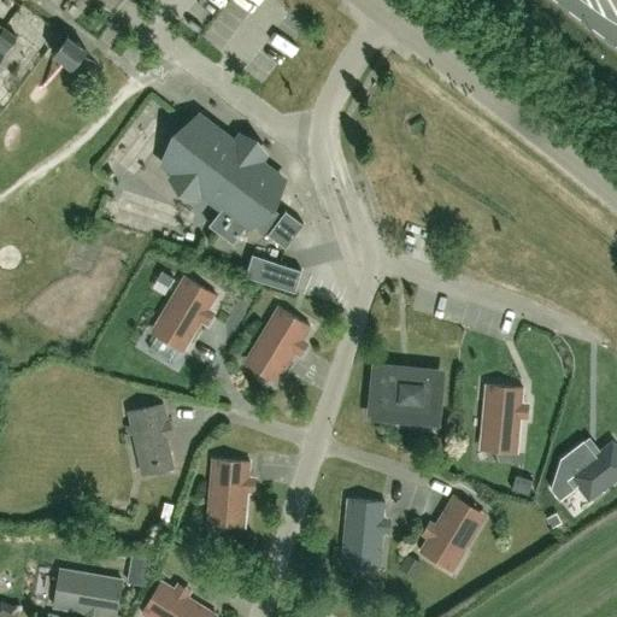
[(0,24),(0,60),(17,37),(0,24)]
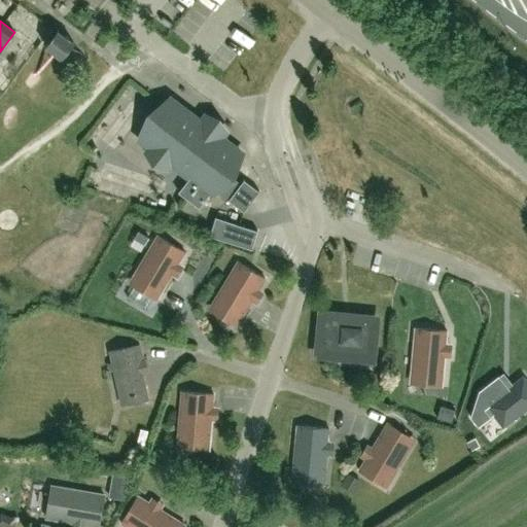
[(206,126),(171,100),(133,150),(142,157),(146,152),(167,168),(171,164),(189,177),(178,192),(199,208),(241,152),(216,134),(221,128),(210,119),(206,126)]
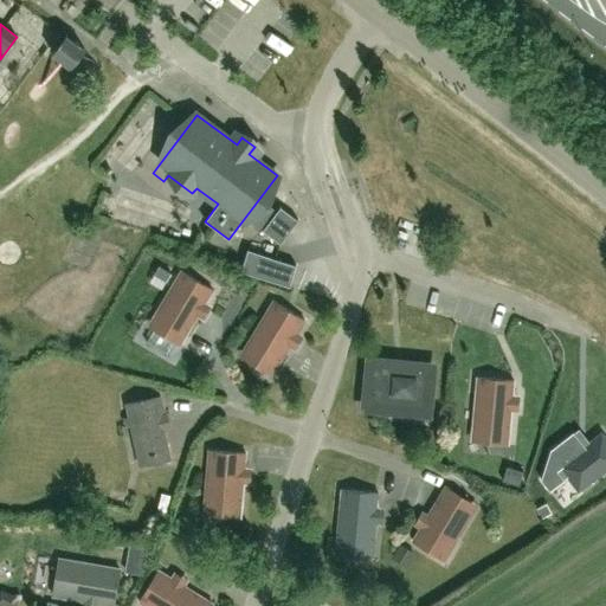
[(281,244),(298,220),(281,206),(262,230),(281,244)]
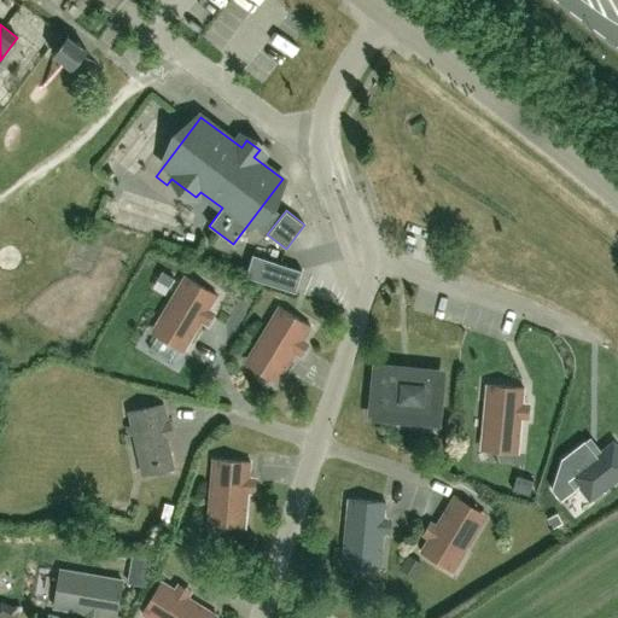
[(302,270),(252,255),(245,277),(295,292),(302,270)]
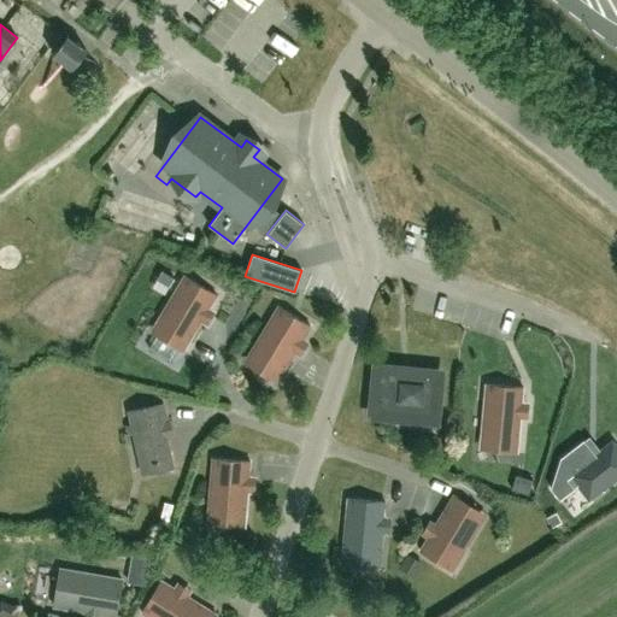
[(160,325),(188,342),(200,321),(201,321),(201,319),(201,318),(207,309),(209,307),(216,294),(184,275),(175,289),(181,293),(160,325)]
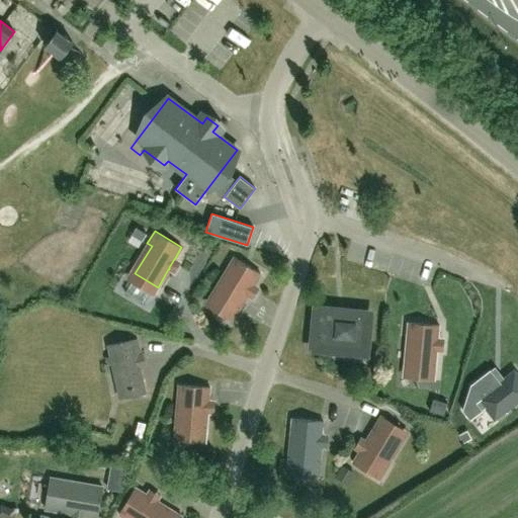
[(231,271),(213,299),(236,313),(247,294),(248,293),(247,293),(252,284),(253,285),(254,284),(253,284),(260,272),(233,256),(226,268),(231,271)]
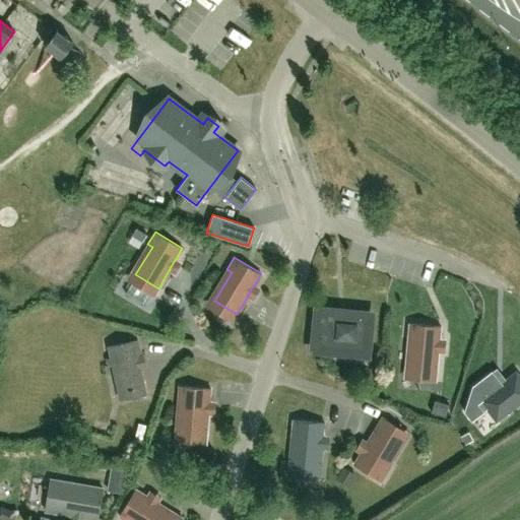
[(344,314),(344,319),(319,317),(316,345),(342,348),(343,340),(365,343),(367,317),(344,314)]
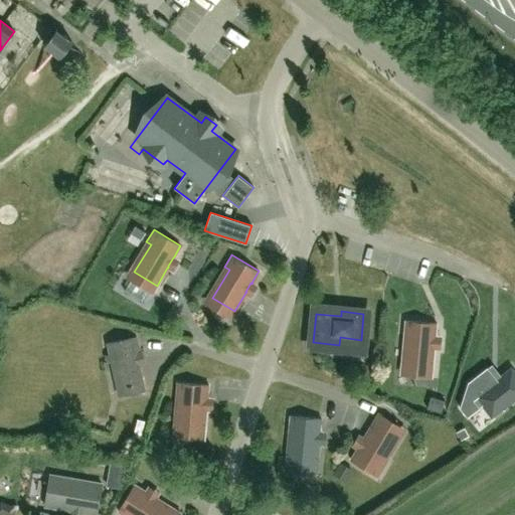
[(406,366),(432,369),(434,348),(435,348),(435,346),(434,346),(435,337),(436,337),(436,336),(435,336),(437,323),(405,320),(403,334),(409,334),(406,366)]
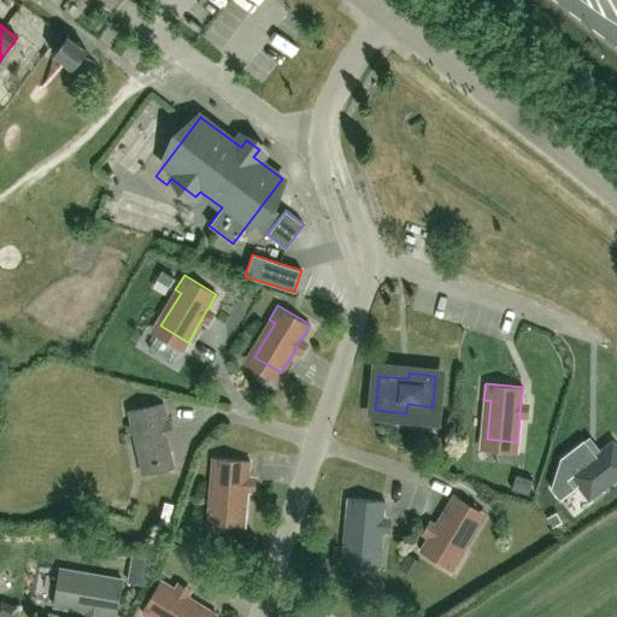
[(172,468),(164,424),(168,423),(168,422),(166,422),(163,404),(129,411),(142,474),(172,468)]
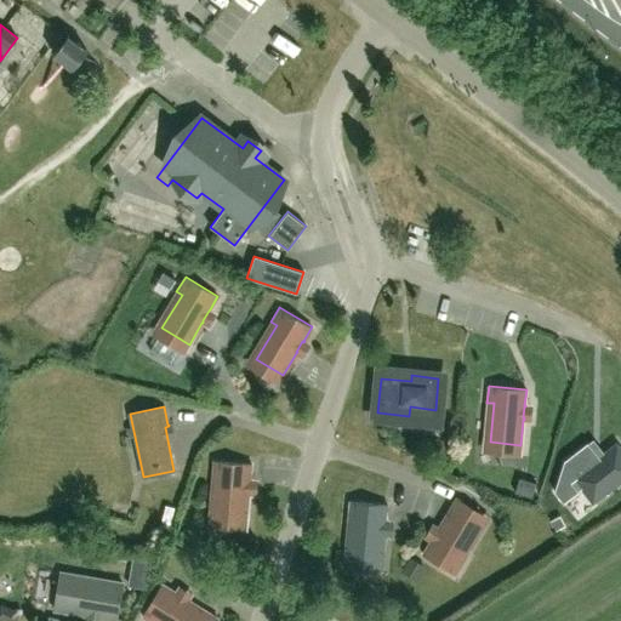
[(575,477),(592,500),(620,477),(620,451),(615,445),(575,477)]
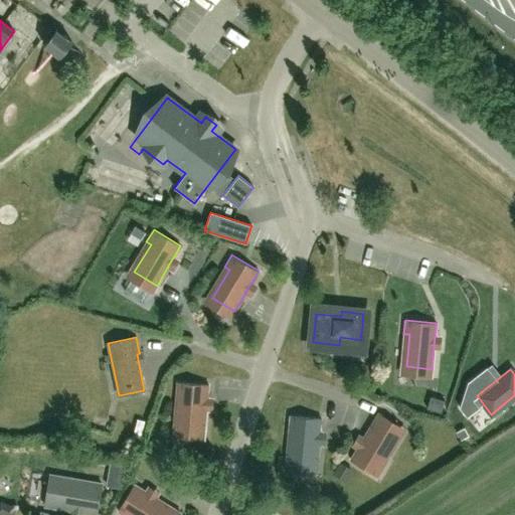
[(179,430),(204,432),(206,410),(206,408),(206,399),(207,399),(207,398),(208,385),(177,382),(176,396),(181,397),(179,430)]
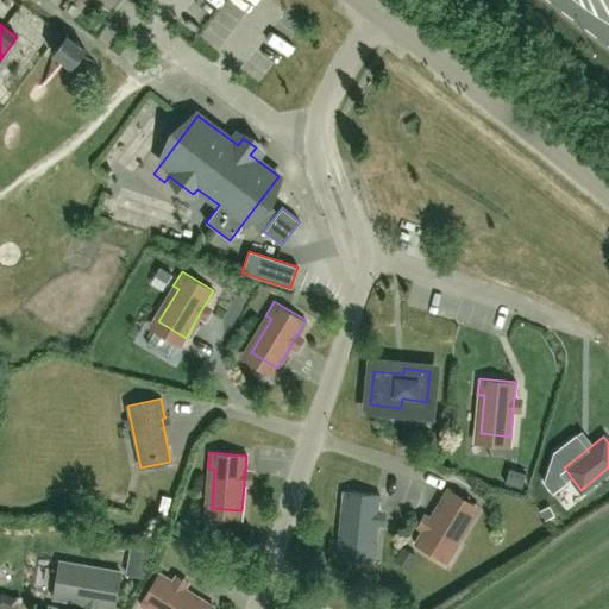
[(344,546),(375,550),(377,525),(377,522),(377,512),(378,512),(378,510),(380,495),(343,491),(341,508),(347,508),(344,546)]
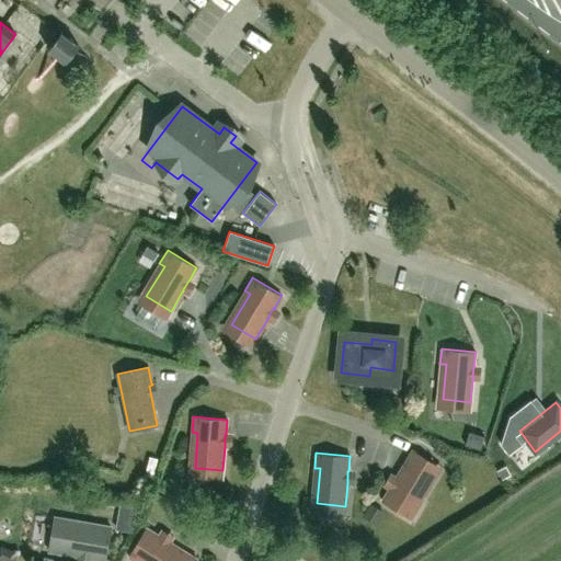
[(432,471),(408,457),(396,477),(395,476),(395,478),(389,487),(388,488),(389,488),(381,500),(410,517),(419,504),(413,501),(432,471)]
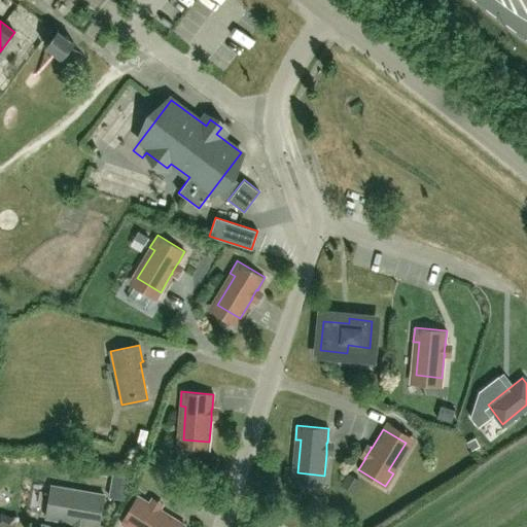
[(56,492),(51,518),(73,522),(74,522),(83,523),(83,524),(84,524),(85,524),(98,526),(104,494),(90,492),(89,497),(56,492)]
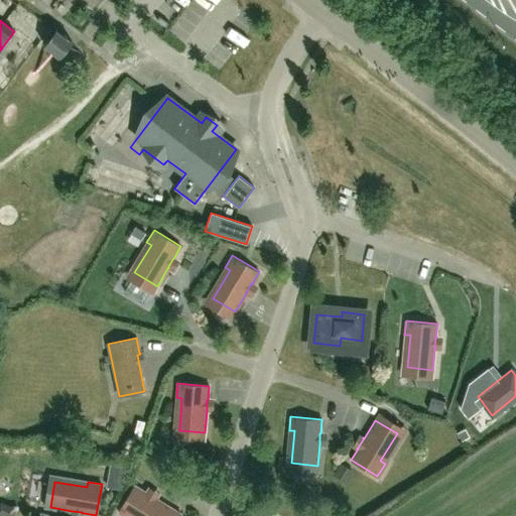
[(135,515),(169,515),(174,509),(156,498),(155,497),(154,498),(146,493),(147,492),(146,491),(145,492),(134,485),(118,512),(125,515),(131,515),(133,514),(135,515)]
